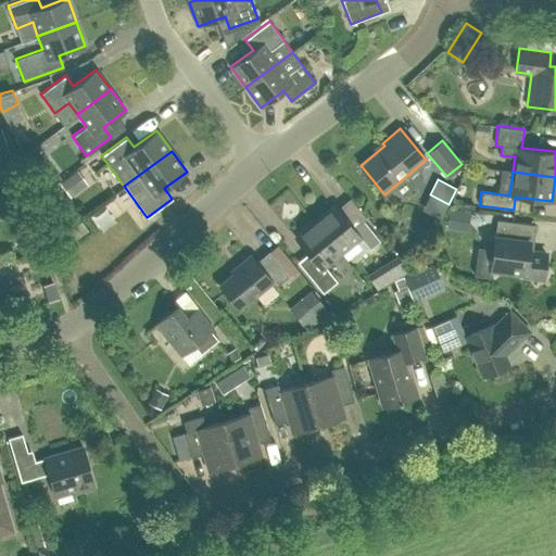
[(314,220),(341,253),(359,238),(369,249),(379,240),(363,219),(353,228),(333,204),(314,220)]
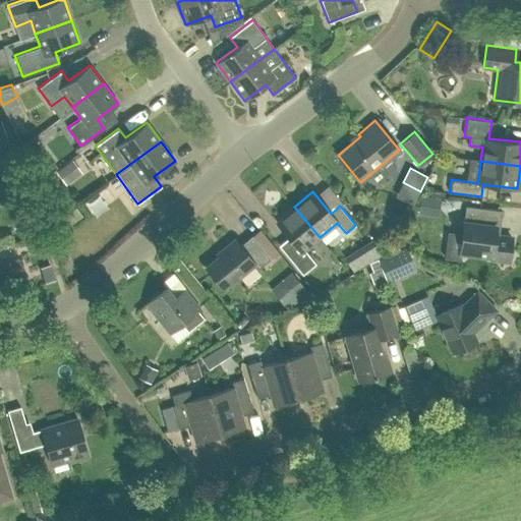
[(421,196),(418,215),(440,217),(442,198),(421,196)]
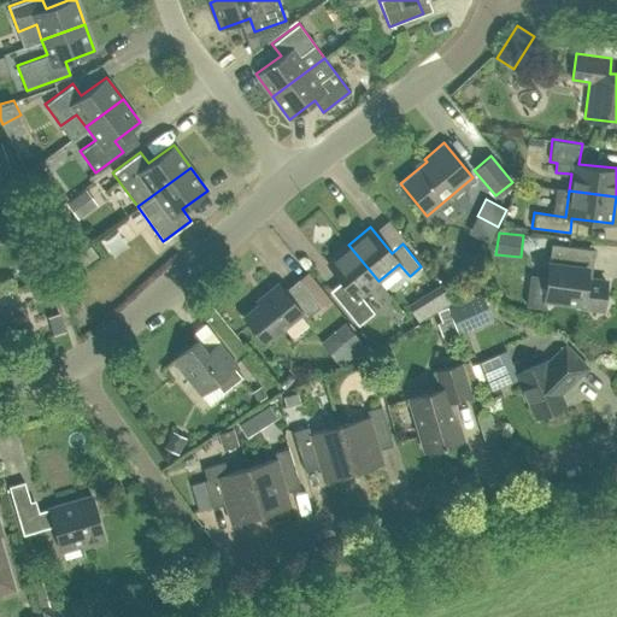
[(546,299),(581,303),(581,305),(601,309),(605,281),(586,278),(587,268),(582,266),(585,248),(551,244),(546,277),(530,275),(527,306),(545,309),(546,299)]
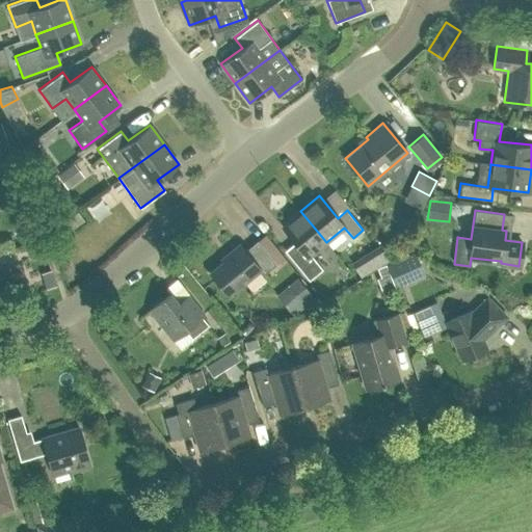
[(311,255),(326,242),(300,211),(282,227),(300,248),(290,257),(309,280),(322,269),(311,255)]
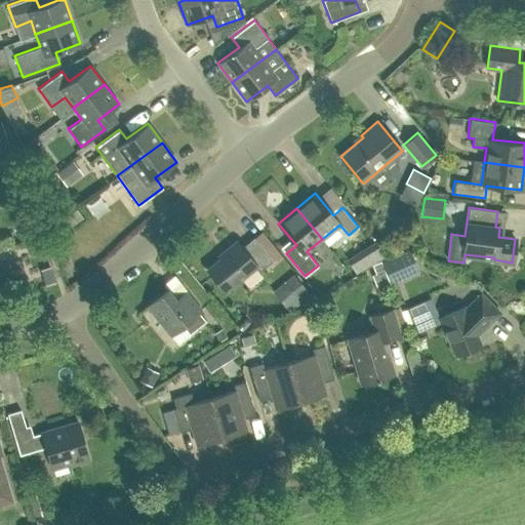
[(273,259),(253,237),(241,246),(236,240),(225,249),(227,252),(206,269),(225,291),(255,266),(259,271),(273,259)]
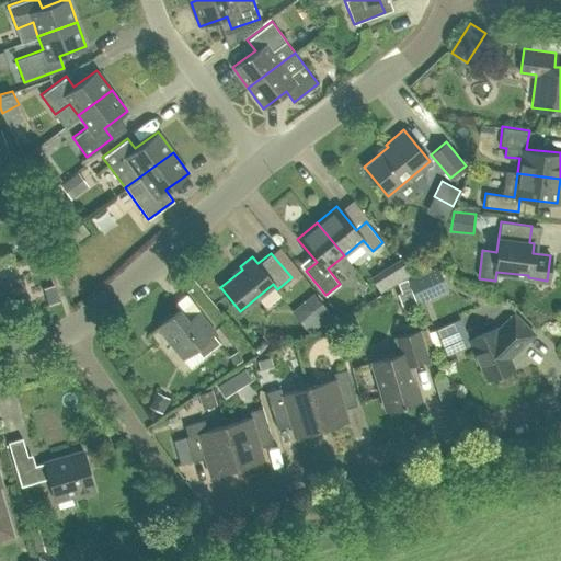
[(447,288),(436,265),(407,279),(418,302),(447,288)]
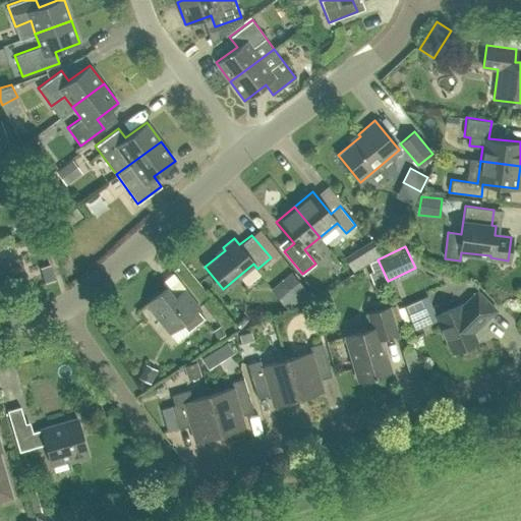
[(0,284),(22,278),(15,256),(0,261),(0,284)]
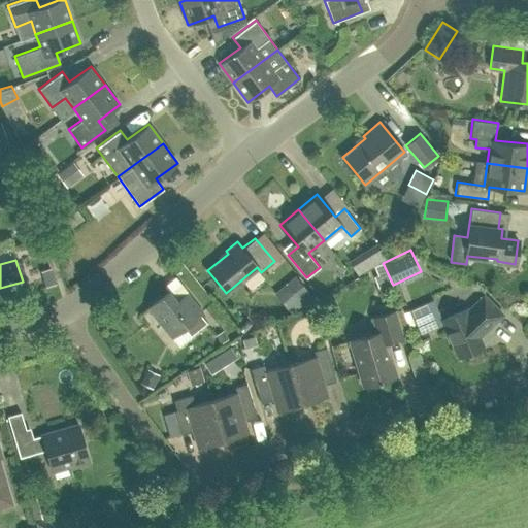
[(176,301),(168,291),(147,307),(171,336),(184,327),(190,335),(206,322),(200,314),(201,312),(186,293),(176,301)]
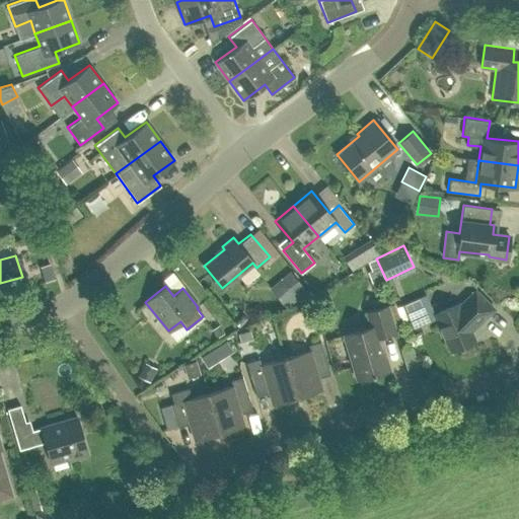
[(494,308),(475,289),(459,305),(458,303),(434,313),(450,351),(474,340),(470,331),(494,308)]
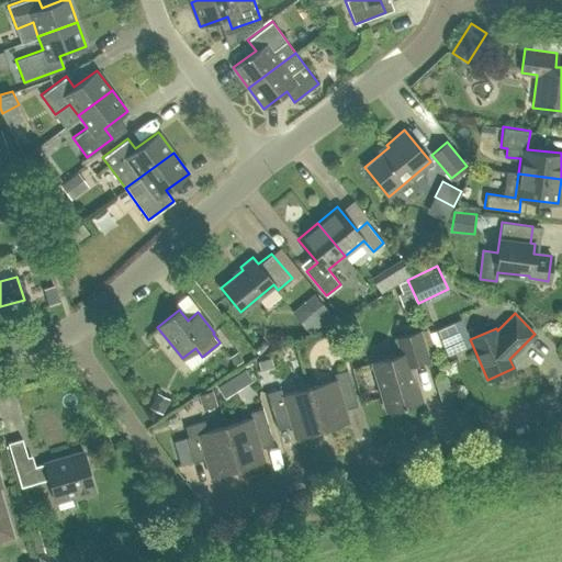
[(427,359),(418,330),(396,337),(402,353),(372,362),(386,411),(420,400),(409,364),(427,359)]
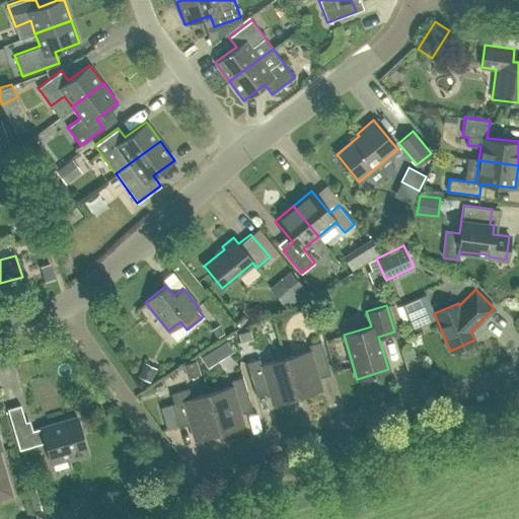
[(227,340),(214,348),(221,359),(234,350),(227,340)]
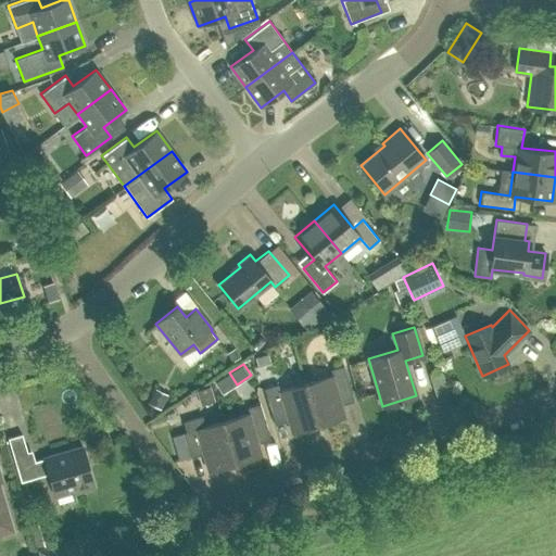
[(305,382),(318,425),(344,417),(341,404),(353,401),(343,365),(330,369),(331,375),(305,382)]
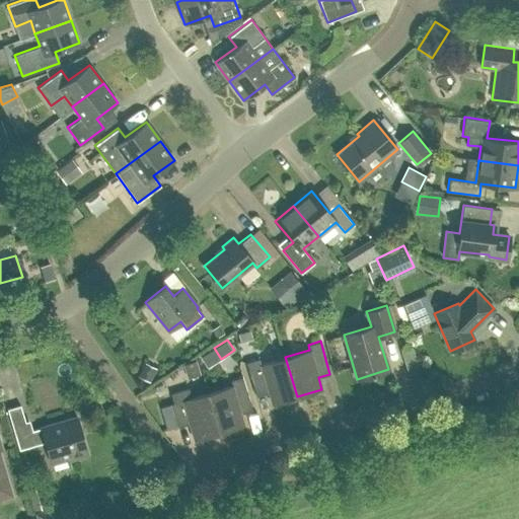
[(272,403),(297,396),(285,357),(261,364),(260,358),(245,362),(255,396),(268,392),(272,403)]
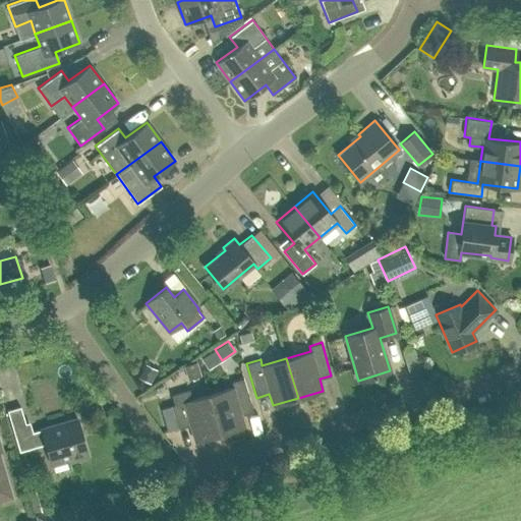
[(208,394),(220,433),(245,426),(241,414),(253,411),(243,378),(231,382),(233,387),(208,394)]
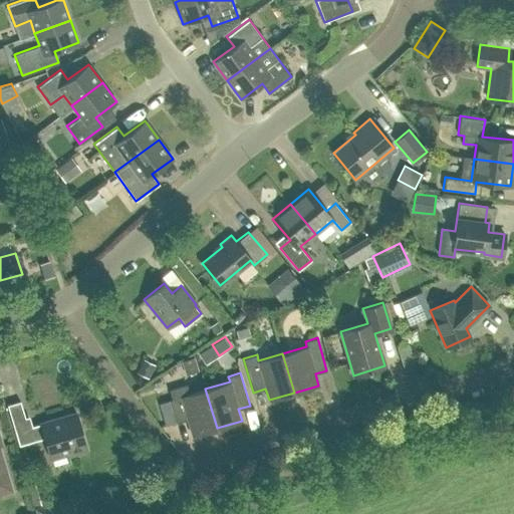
[(217,428),(205,389),(190,394),(187,383),(169,390),(172,399),(169,400),(176,423),(187,420),(192,436),(217,428)]
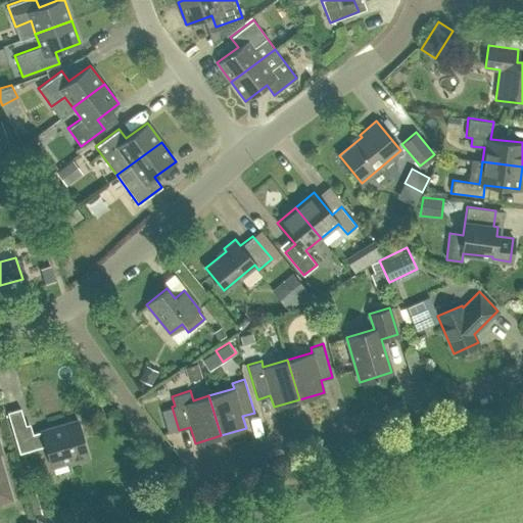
[(28,434),(20,408),(7,412),(19,453),(45,444),(52,467),(68,462),(68,464),(89,458),(77,419),(41,429),(41,430),(28,434)]
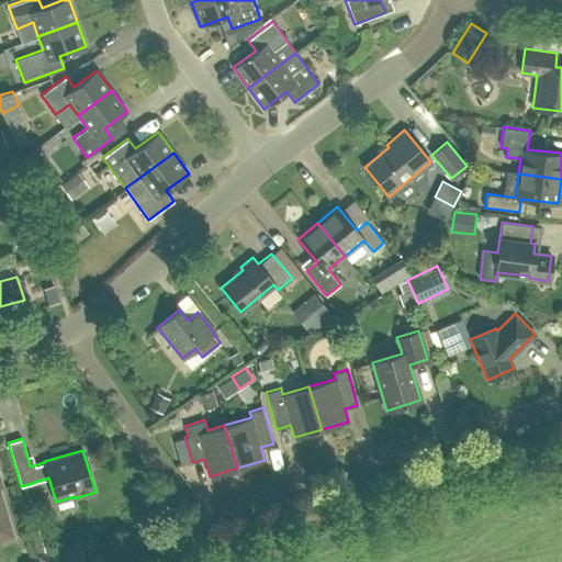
[(0,487),(2,487),(0,478),(0,540),(13,536),(0,490),(0,487)]
